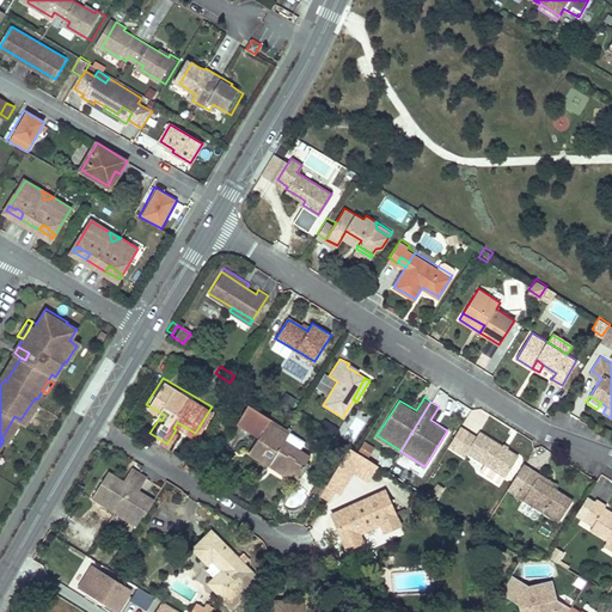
[(242,421),(264,430),(267,426),(270,421),(271,420),(254,407),(245,405),(242,421)]
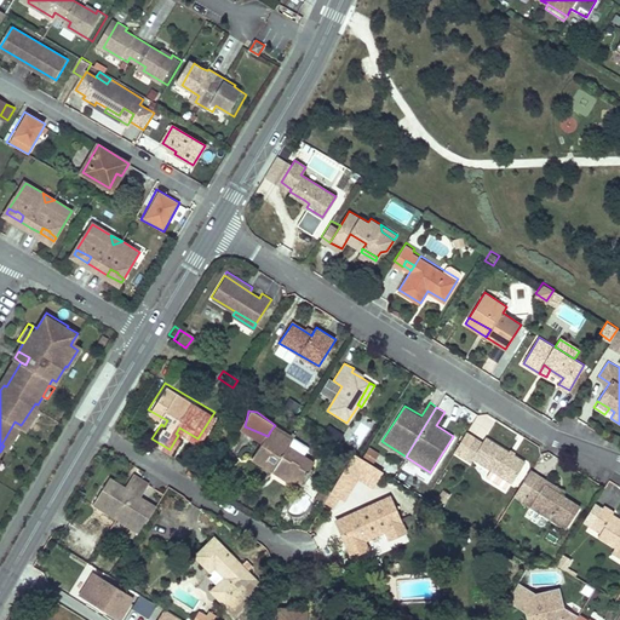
[(362,446),(371,425),(360,422),(351,441),(362,446)]
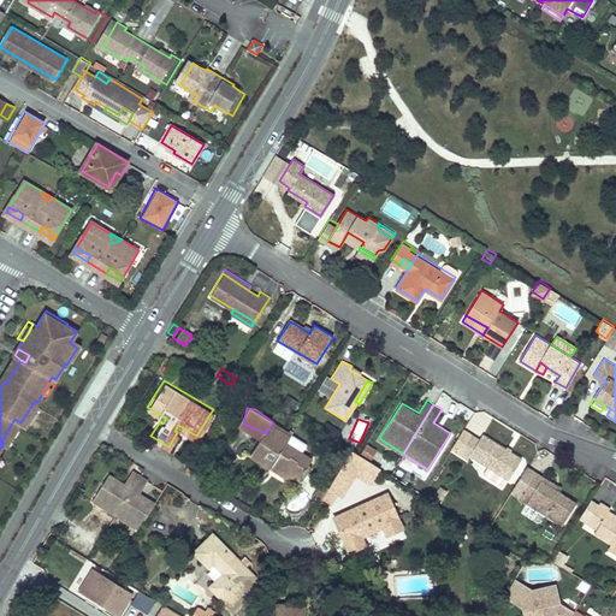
[(272,424),(268,428),(290,442),(292,437),(272,424)]
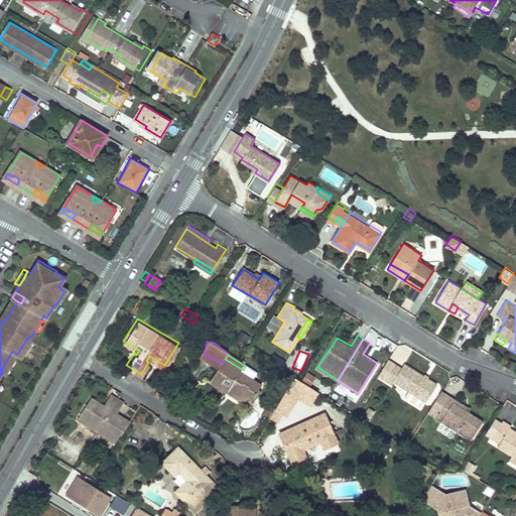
[(385,378),(395,362),(388,358),(381,370),(378,374),(385,378)]
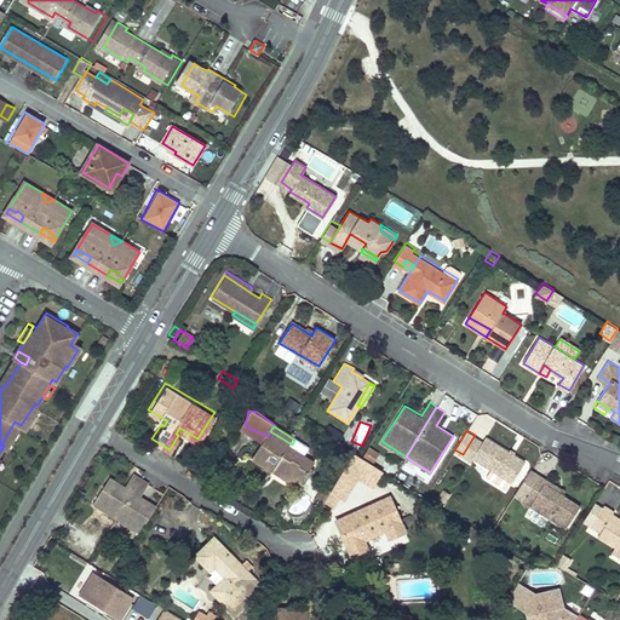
[(268,436),(254,458),(275,470),(277,465),(304,481),(315,463),(304,455),(290,447),(292,445),(270,431),(268,436)]
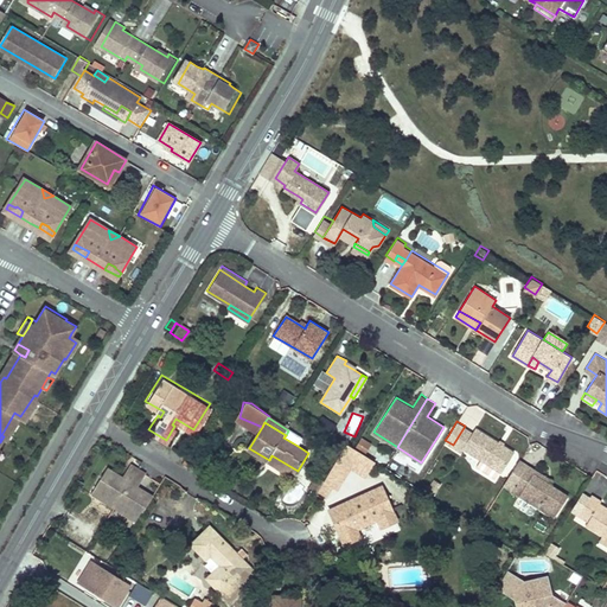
[(513,449),(475,426),(473,430),(465,426),(453,445),(462,451),(464,447),(479,457),(475,462),(496,475),(499,470),(500,471),(513,449)]
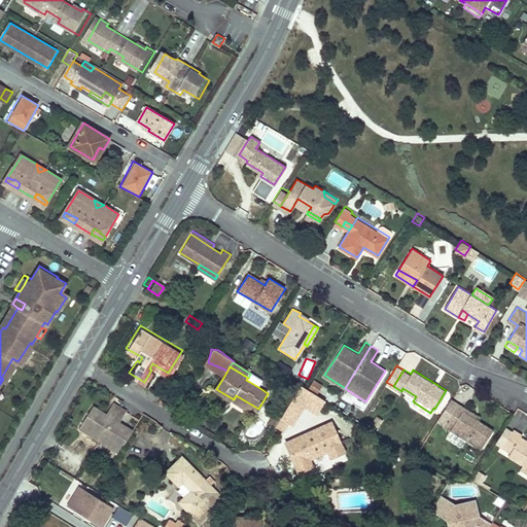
[(248,378),(246,380),(258,387),(262,380),(250,373),(250,374),(248,378)]
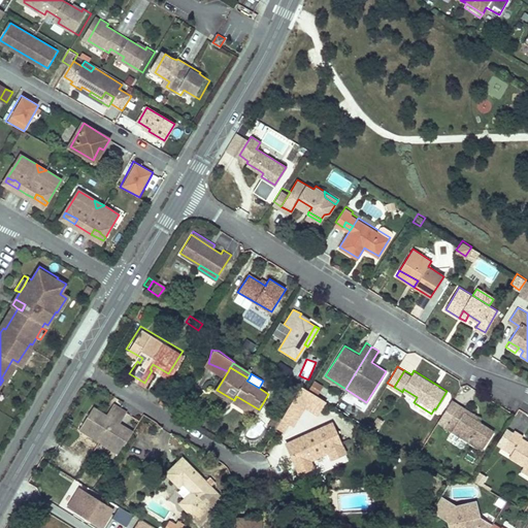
[(309,389),(319,394),(323,386),(314,381),(309,389)]
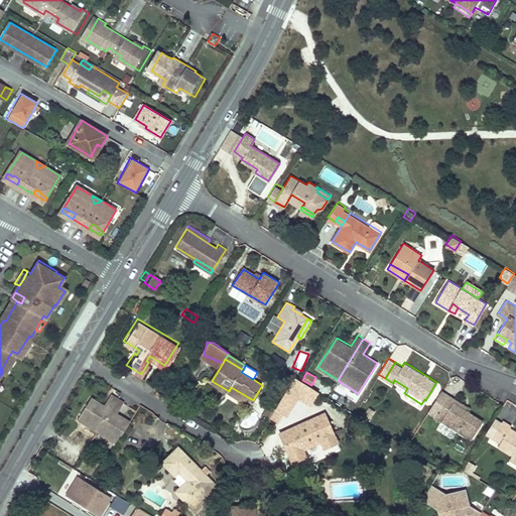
[(295,377),(282,399),(293,405),(299,396),(312,404),(319,392),(315,389),(300,380),(299,380),(295,377)]
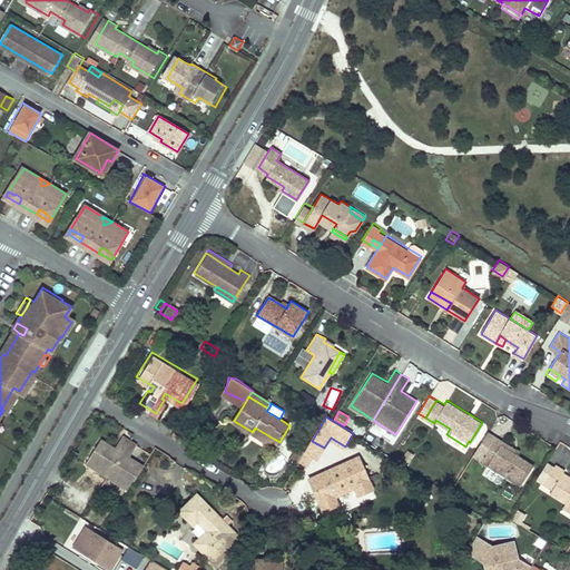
[(255,428),(253,432),(276,448),(279,442),(255,428)]
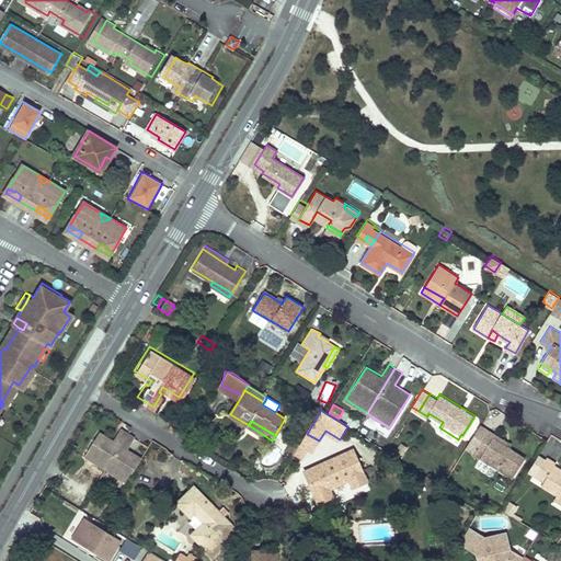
[(489,427),(481,423),(466,448),(472,453),(489,427)]
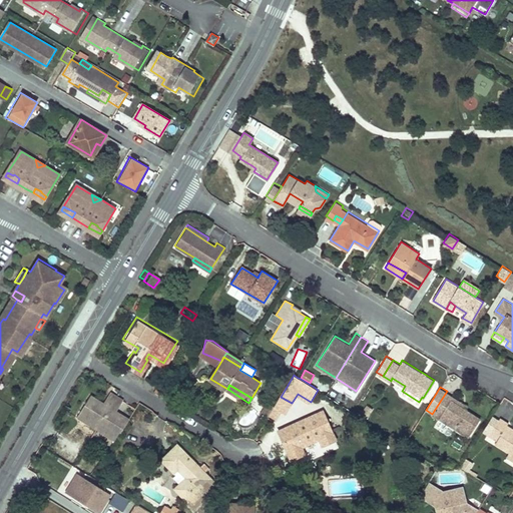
[(447,391),(432,414),(468,436),(480,417),(466,408),(452,400),(454,396),(447,391)]
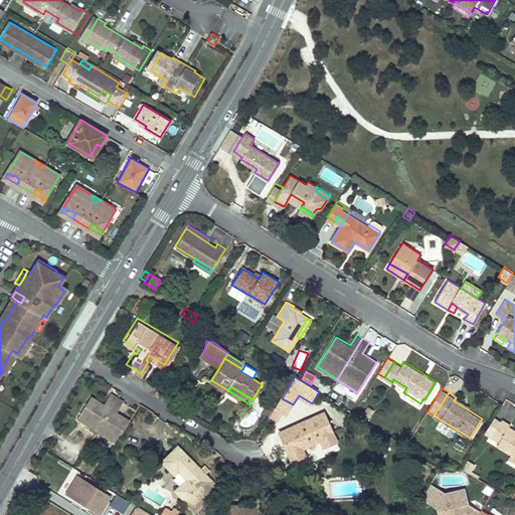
[(98,406),(100,402),(92,398),(78,420),(118,444),(131,421),(122,415),(120,419),(113,415),(115,411),(119,413),(125,403),(112,395),(105,406),(108,407),(106,411),(98,406)]
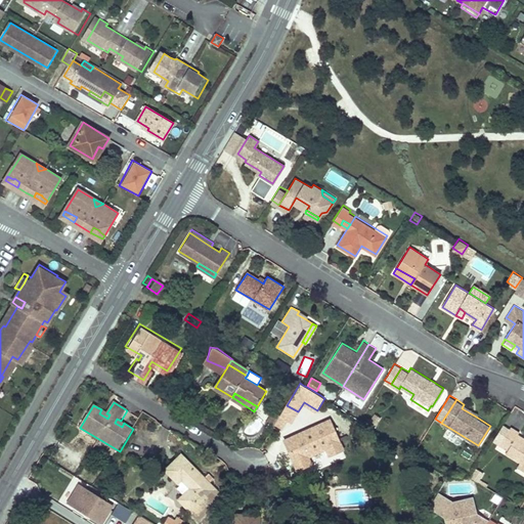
[(478,413),(464,404),(462,408),(476,417),(478,413)]
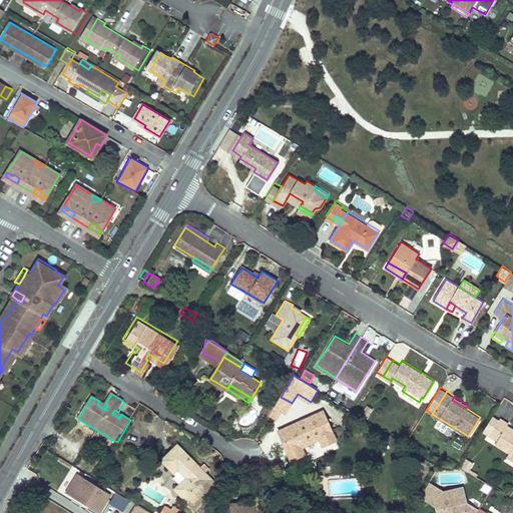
[(292,403),(281,397),(275,406),(269,402),(263,412),(269,417),(271,415),(276,418),(281,410),(286,413),(292,403)]
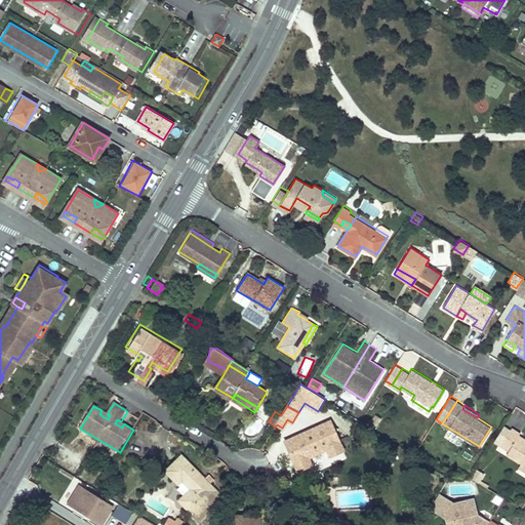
[(107,414),(102,410),(99,414),(108,419),(110,415),(107,414)]
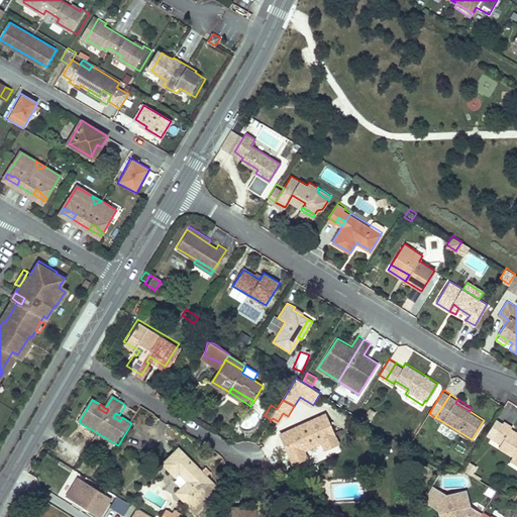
[(299,419),(302,424),(320,416),(318,411),(299,419)]
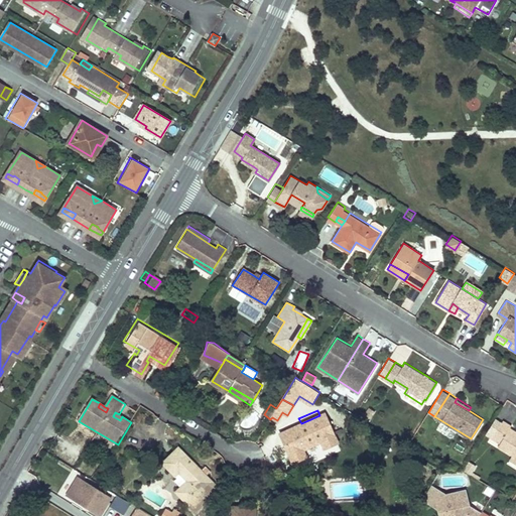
[(319,415),(301,423),(281,432),(294,462),(306,456),(304,448),(321,440),(325,447),(338,441),(326,413),(319,415)]
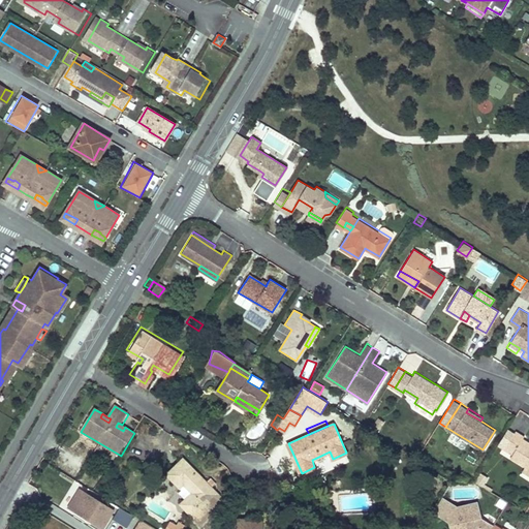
[(512,433),(506,429),(497,443),(503,447),(512,433)]
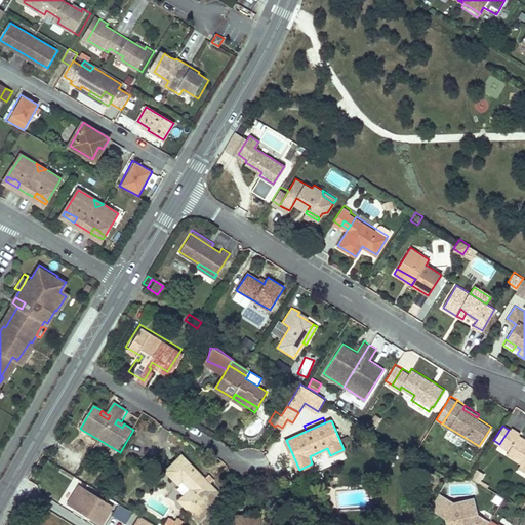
[(519,432),(511,427),(509,430),(499,444),(508,450),(506,452),(521,461),(524,463),(524,440),(517,435),(519,432)]
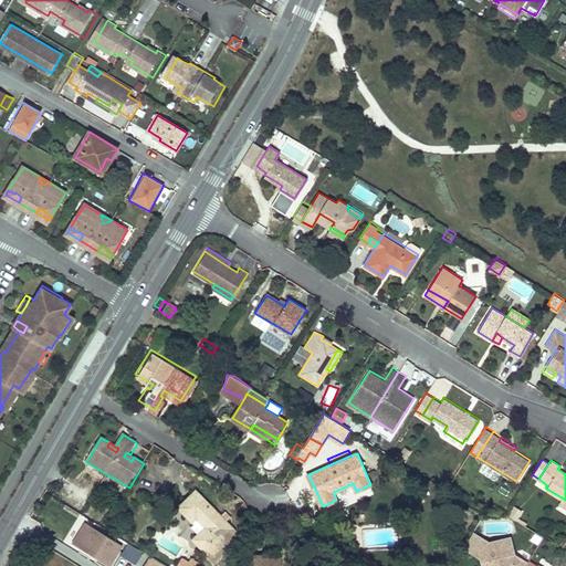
[(180,507),(194,521),(198,517),(207,526),(200,534),(195,540),(216,562),(242,536),(228,522),(220,514),(197,491),(180,507)]
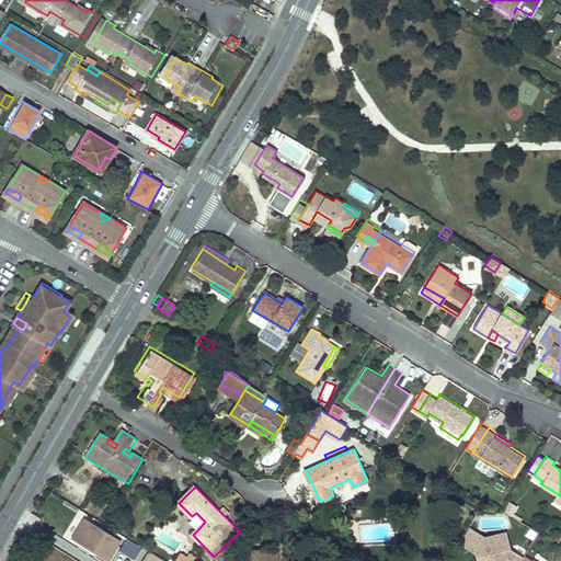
[(477,496),(473,502),(480,506),(482,501),(477,496)]
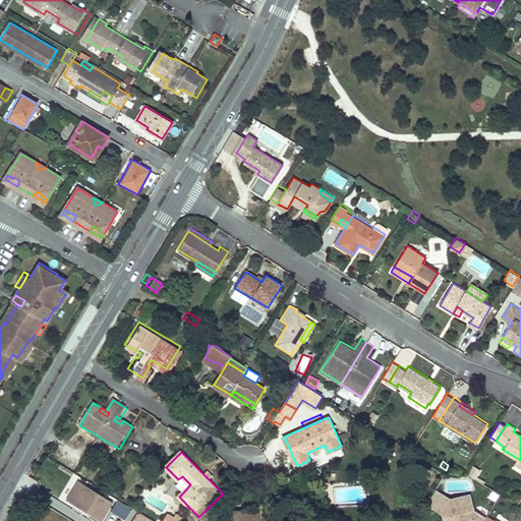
[(472,464),(467,472),(474,477),(479,468),(472,464)]
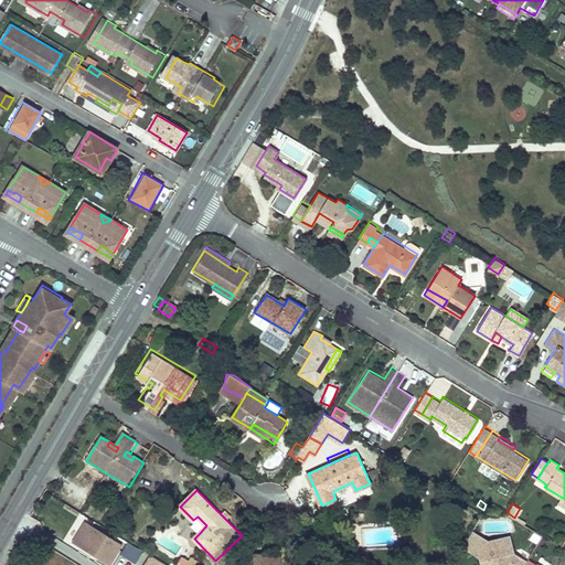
[(225,509),(220,513),(227,521),(232,515),(225,509)]
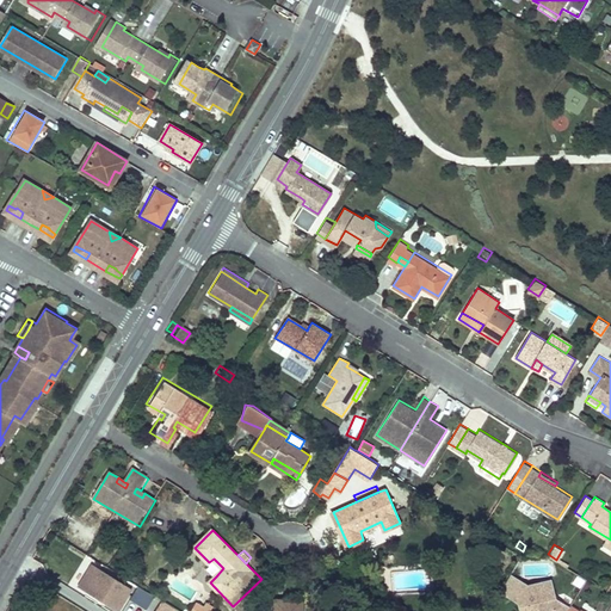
[(214,559),(209,562),(211,566),(209,568),(216,576),(223,568),(214,559)]
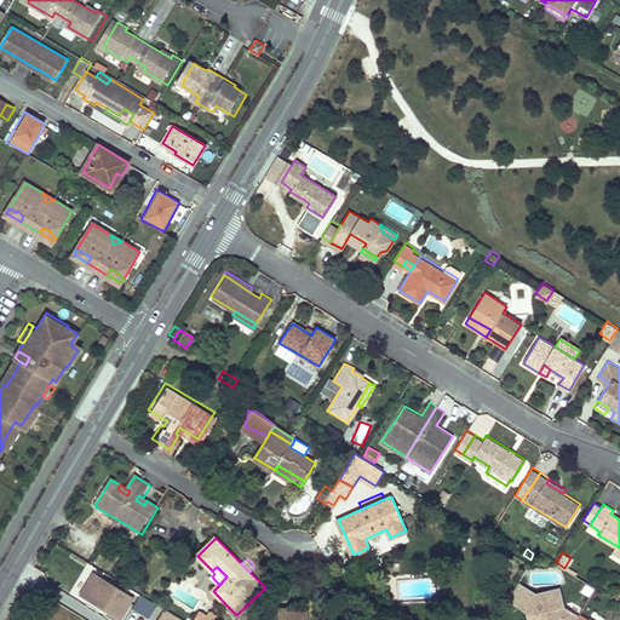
[(96,573),(82,595),(120,619),(133,598),(96,573)]
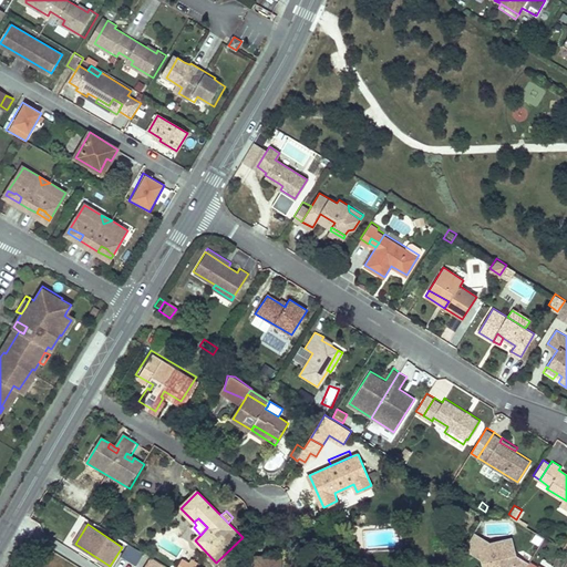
[(543,536),(534,531),(529,539),(537,544),(543,536)]
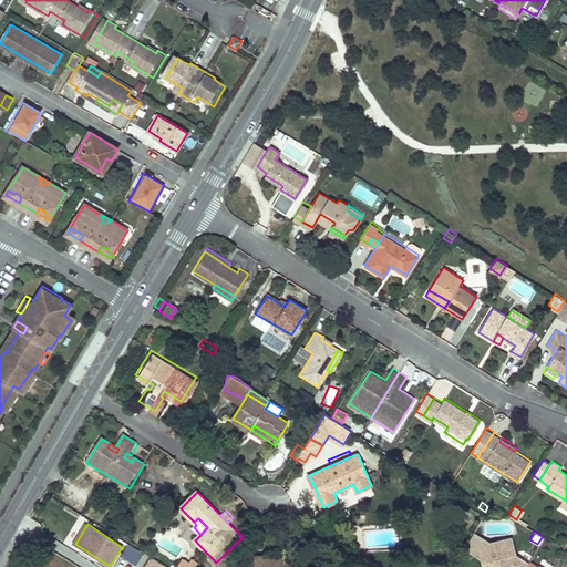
[(523,566),(526,563),(518,558),(514,559),(507,538),(476,546),(481,566),(523,566)]
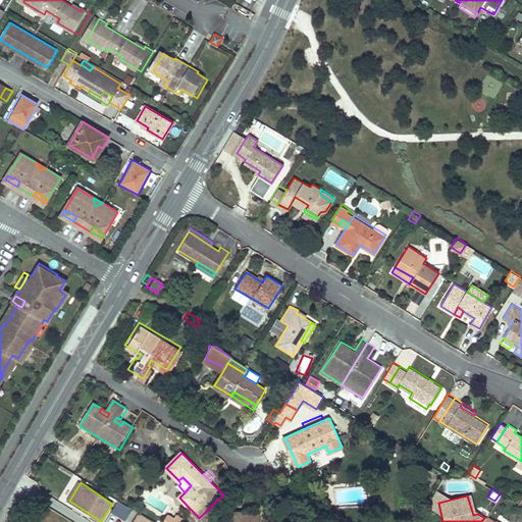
[(236,521),(258,521),(258,513),(236,514),(236,521)]
